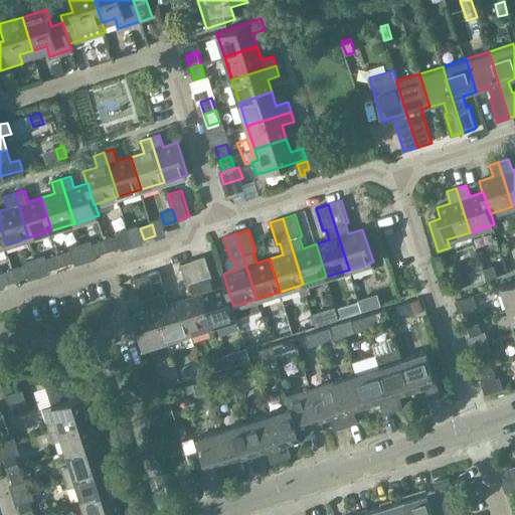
[(106,238),(109,250),(122,246),(118,234),(106,238)]
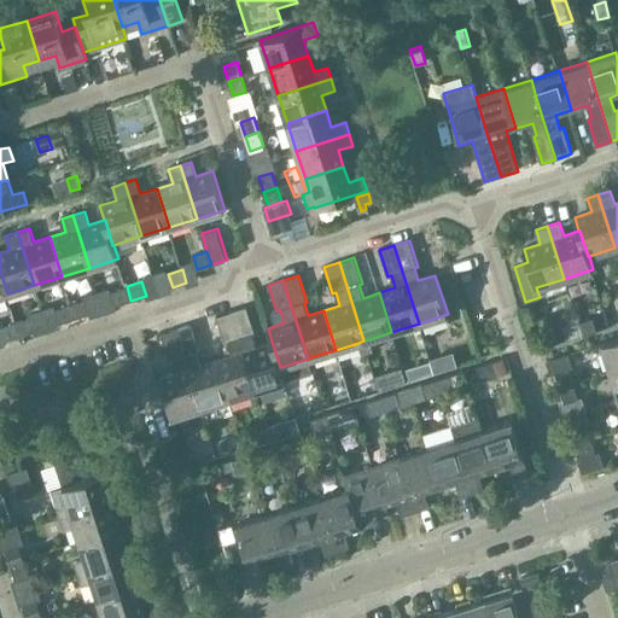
[(130,301),(127,286),(111,291),(116,305),(130,301)]
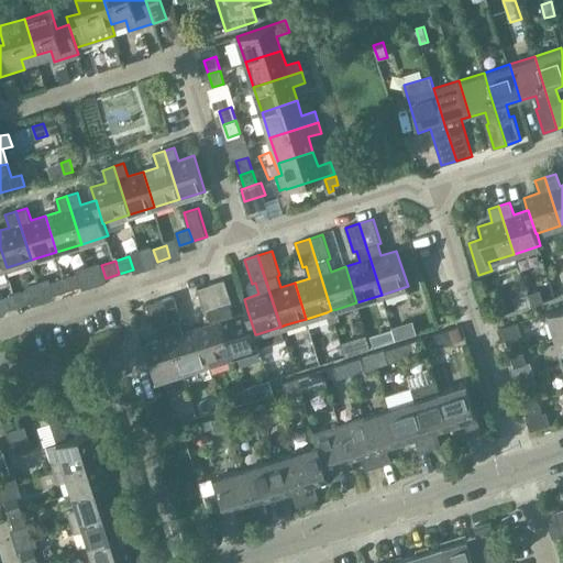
[(65,277),(68,290),(81,286),(77,273),(65,277)]
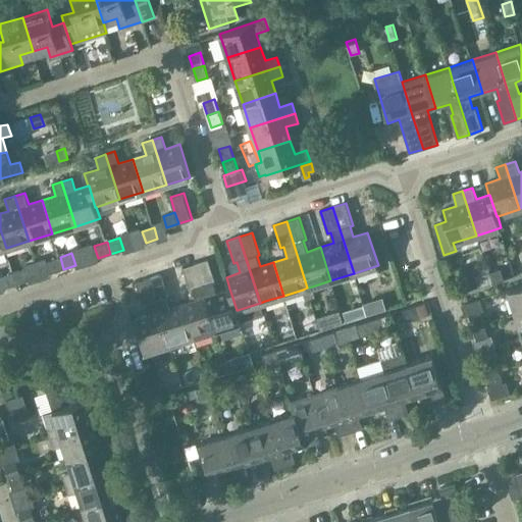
[(63,269),(60,257),(48,261),(51,273),(63,269)]
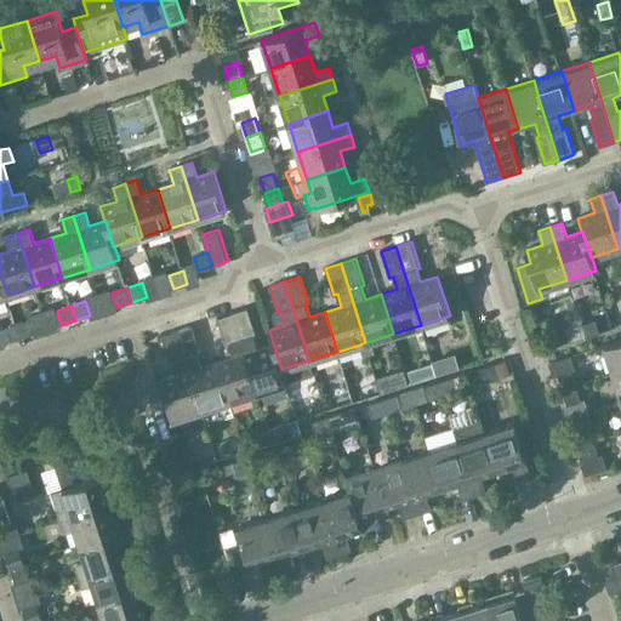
[(233,313),(245,353),(258,392),(286,382),(283,369),(281,369),(273,343),(257,349),(254,336),(256,335),(248,308),(233,313)]
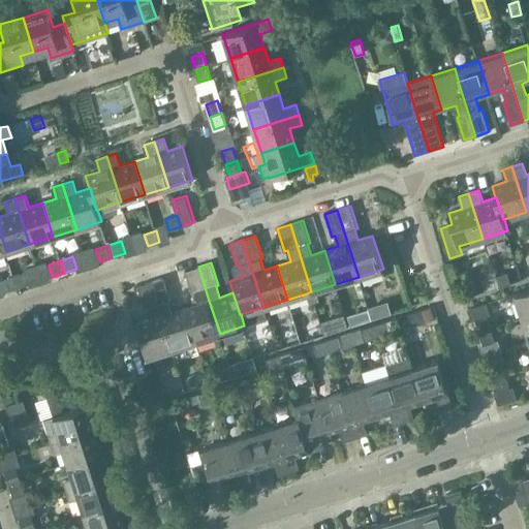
[(220,334),(209,301),(198,267),(186,271),(193,293),(195,292),(198,304),(185,308),(196,341),(220,334)]
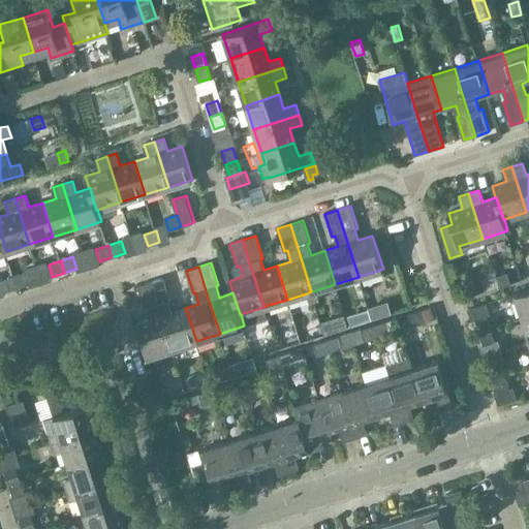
[(13,276),(18,287),(29,283),(26,272),(13,276)]
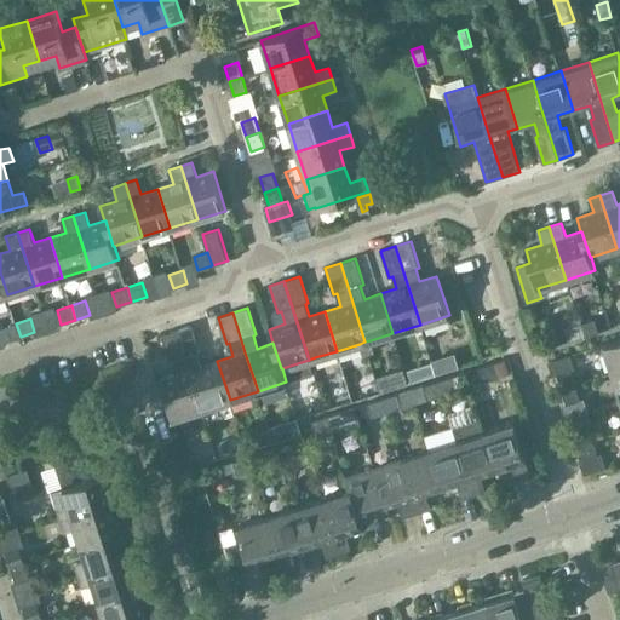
[(580,323),(584,337),(598,332),(595,319),(580,323)]
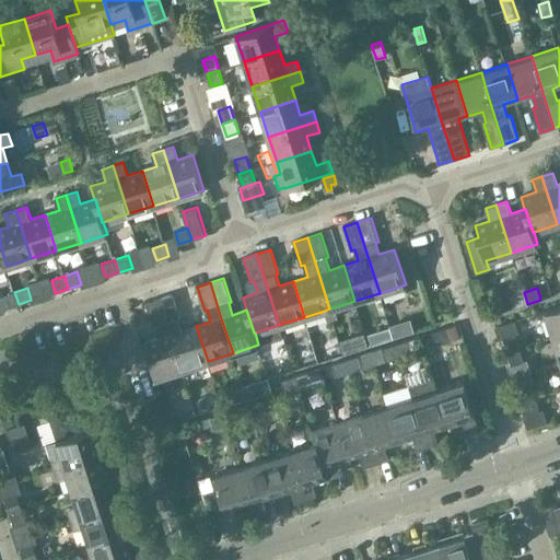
[(19,304),(14,292),(1,296),(6,308),(19,304)]
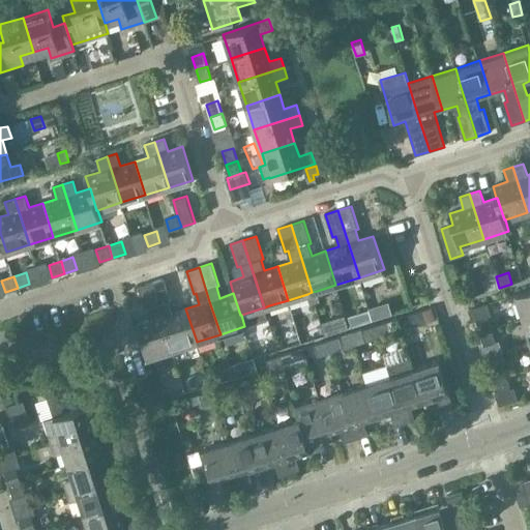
[(499,288),(496,276),(482,281),(487,292),(499,288)]
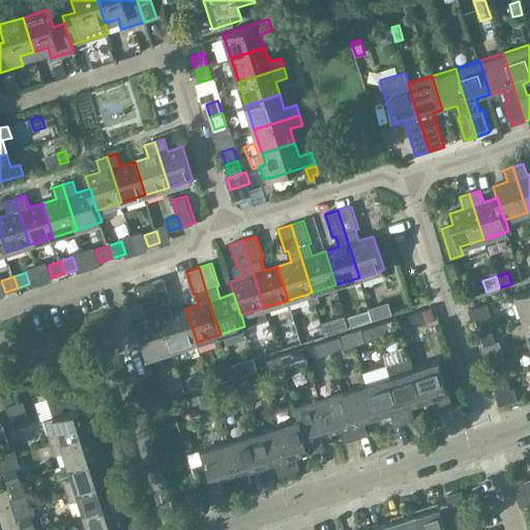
[(151,282),(173,349),(197,342),(185,308),(173,313),(169,301),(172,301),(165,277),(151,282)]
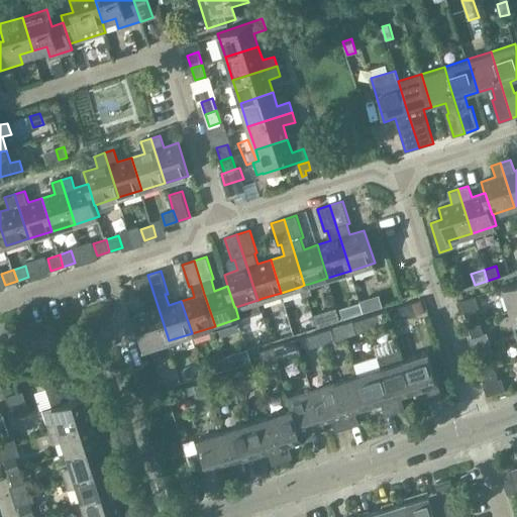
[(147,275),(135,279),(142,301),(145,300),(148,311),(134,316),(144,348),(169,340),(147,275)]
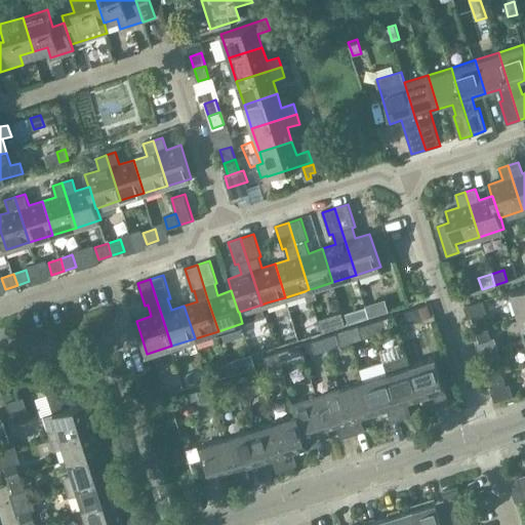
[(524,286),(511,291),(519,316),(524,313),(524,286)]
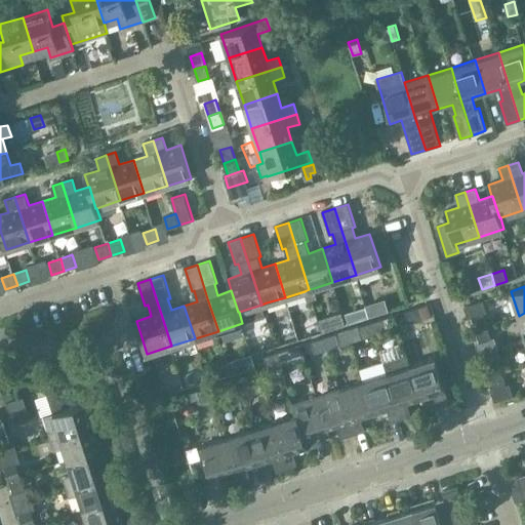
[(351,309),(370,307),(369,296),(350,298),(351,309)]
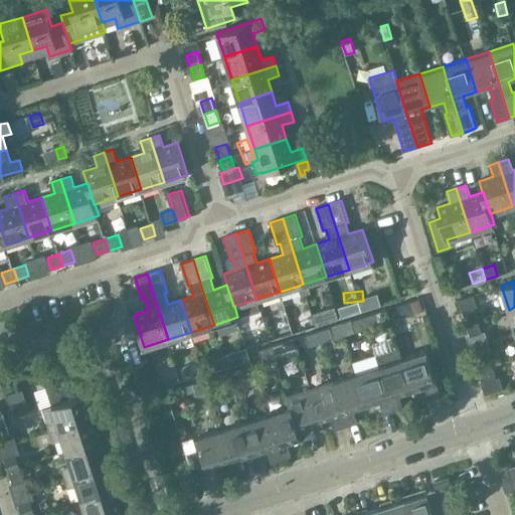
[(411,301),(398,305),(401,317),(414,313),(411,301)]
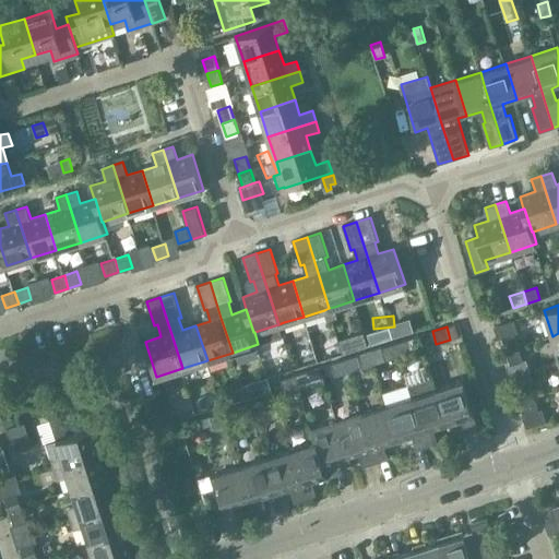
[(389,329),(379,331),(382,341),(392,337),(389,329)]
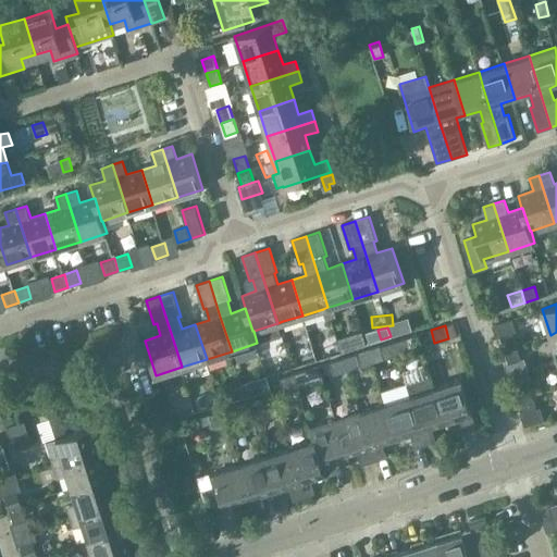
[(505,349),(517,345),(512,332),(500,336),(505,349)]
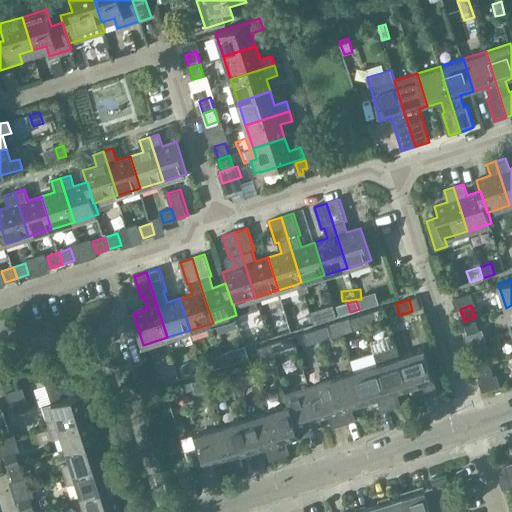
[(362,314),(365,326),(377,322),(374,310),(362,314)]
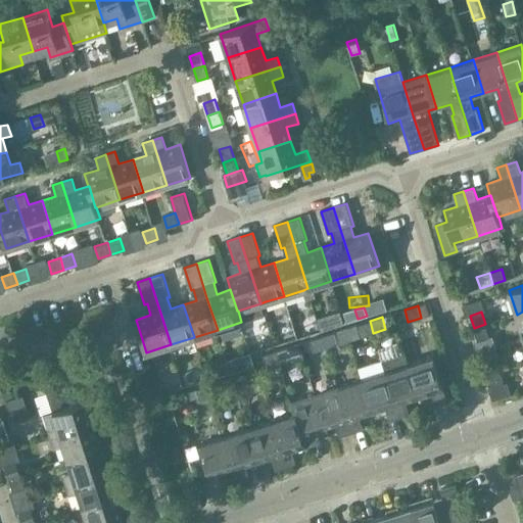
[(373,333),(370,321),(358,325),(361,337),(373,333)]
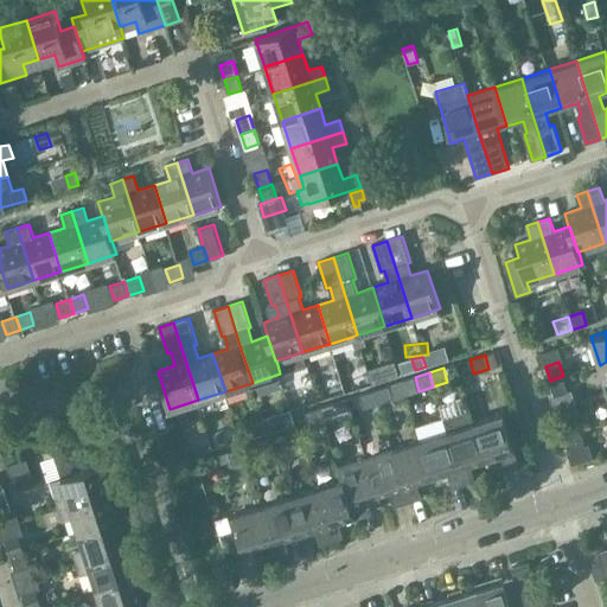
[(563,376),(550,381),(555,395),(568,391),(563,376)]
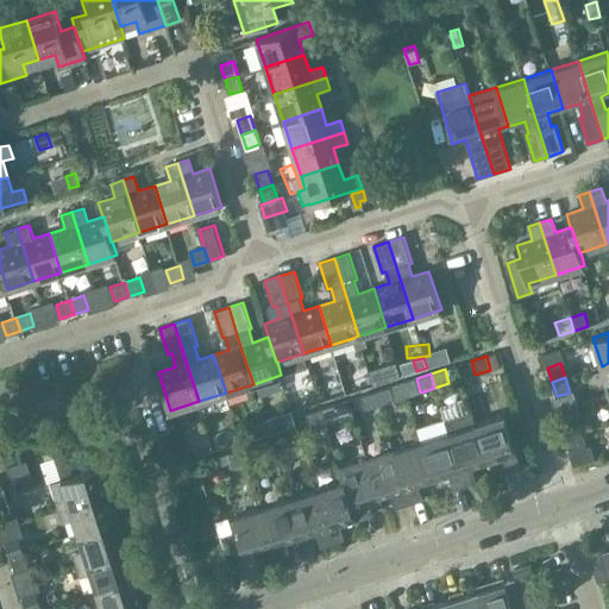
[(376,391),(381,405),(395,400),(390,387),(376,391)]
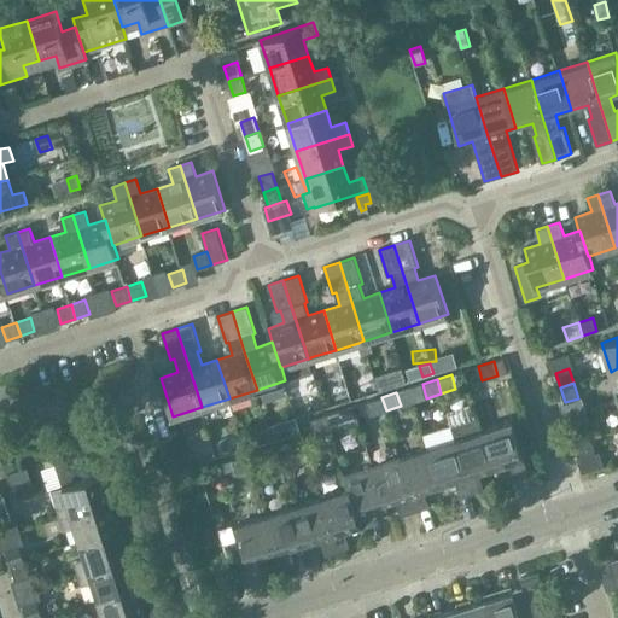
[(386,410),(382,397),(367,402),(372,415),(386,410)]
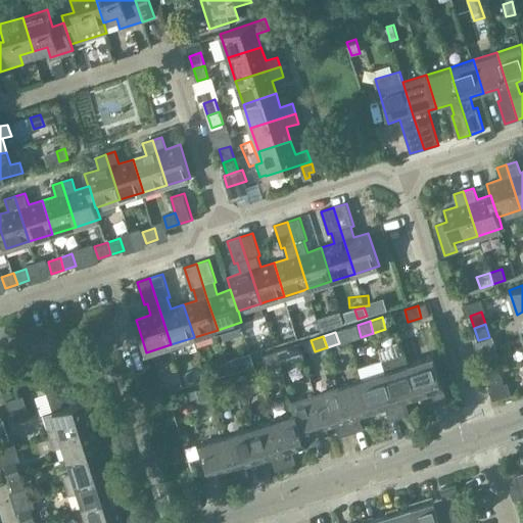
[(276,351),(280,363),(293,359),(289,347),(276,351)]
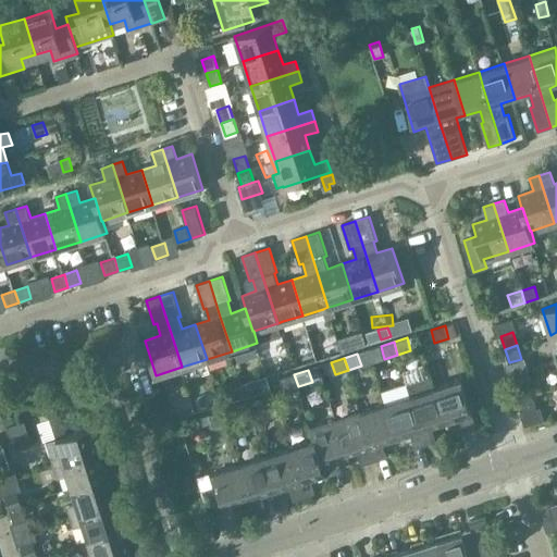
[(298,386),(294,374),(281,378),(285,391),(298,386)]
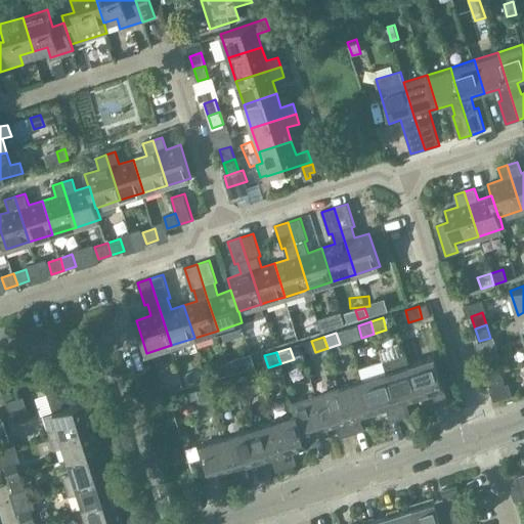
[(434,357),(409,365),(420,398),(434,393),(438,405),(448,402),(434,357)]
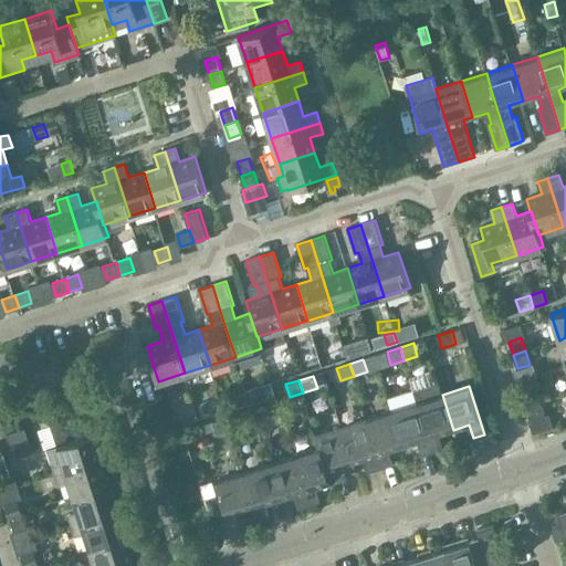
[(530,405),(542,401),(537,388),(525,391),(530,405)]
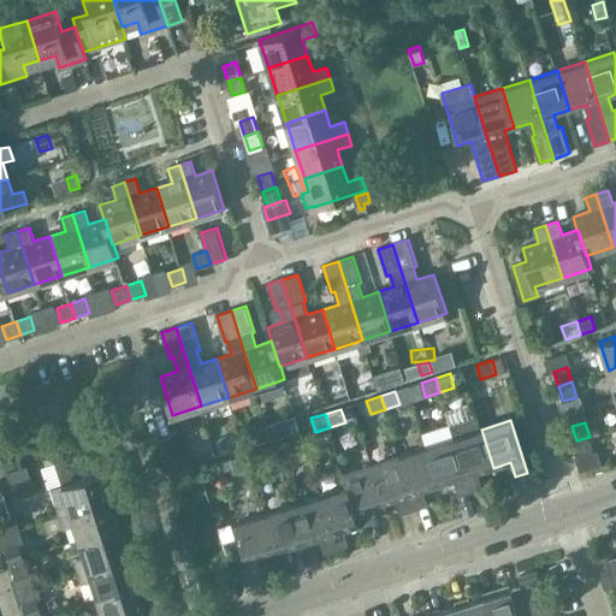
[(454,438),(471,491),(484,486),(479,473),(493,468),(481,430),(454,438)]
